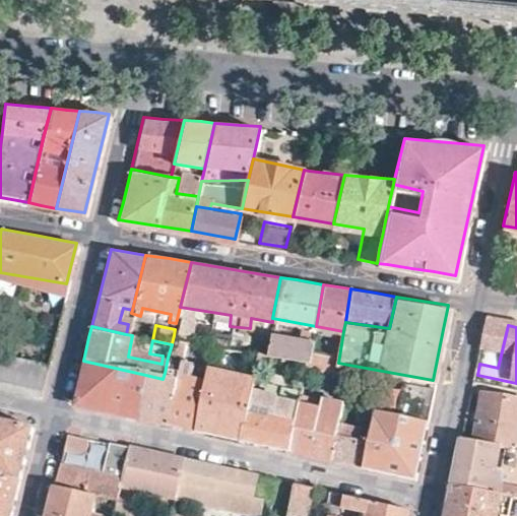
[(313,337),(270,331),(266,353),(306,360),(309,360),(311,351),(313,337)]
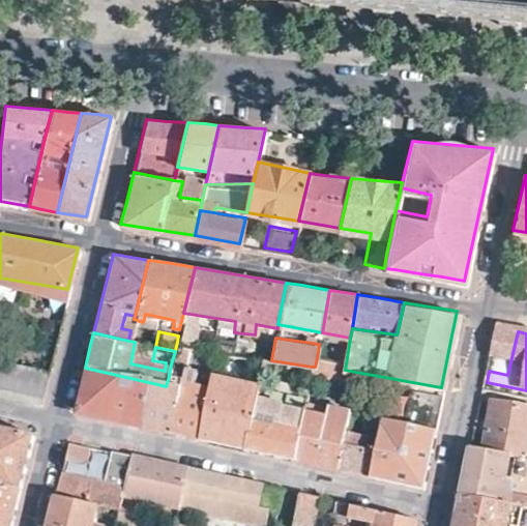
[(191,382),(199,348),(184,344),(182,352),(179,367),(176,382),(165,431),(183,434),(196,437),(207,386),(191,382)]
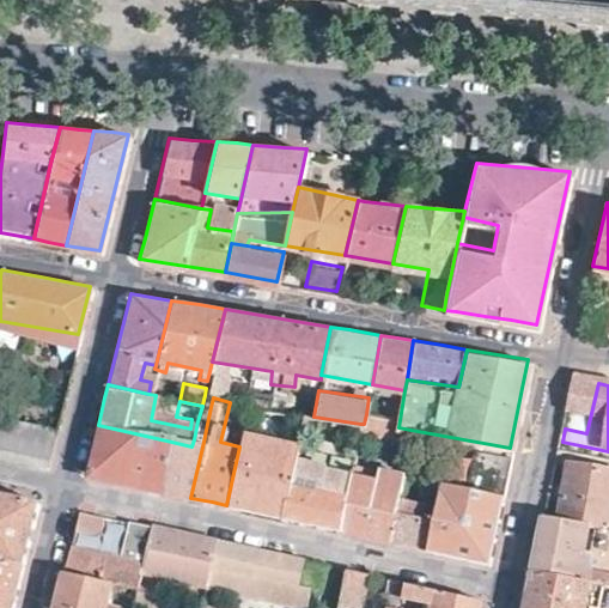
[(198,421),(207,424),(211,407),(202,405),(202,406),(198,421)]
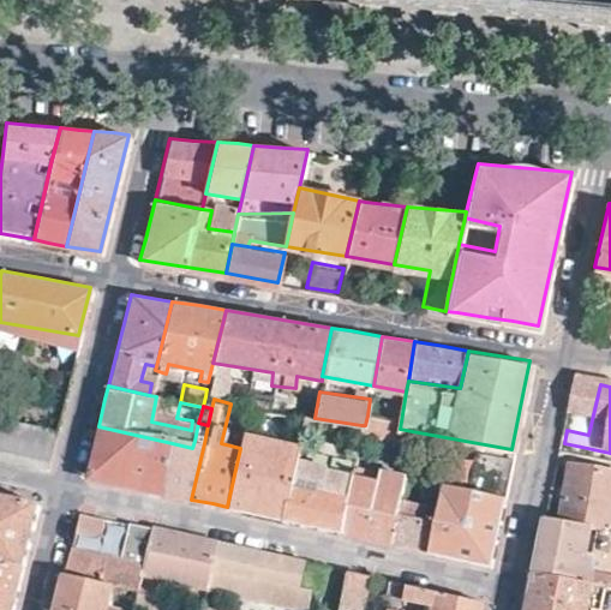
[(268,411),(249,407),(240,448),(227,507),(259,514),(280,518),(286,489),(289,474),(297,436),(301,416),(286,413),(283,432),(267,429),(269,411),(268,411)]
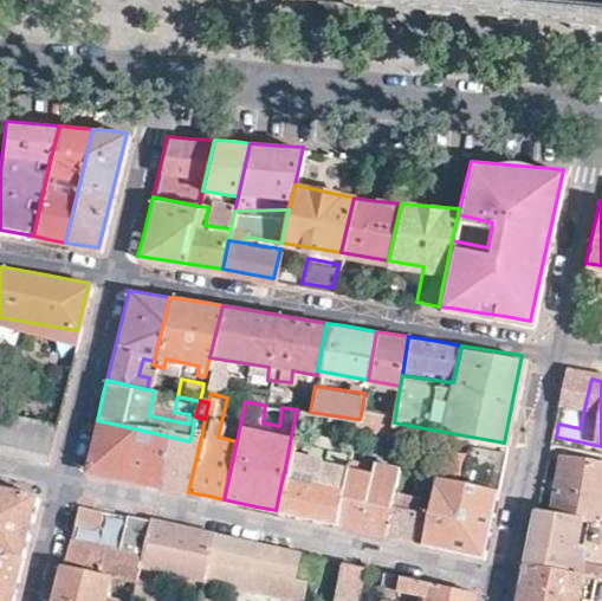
[(54,421),(0,408),(0,443),(1,443),(46,452),(54,421)]
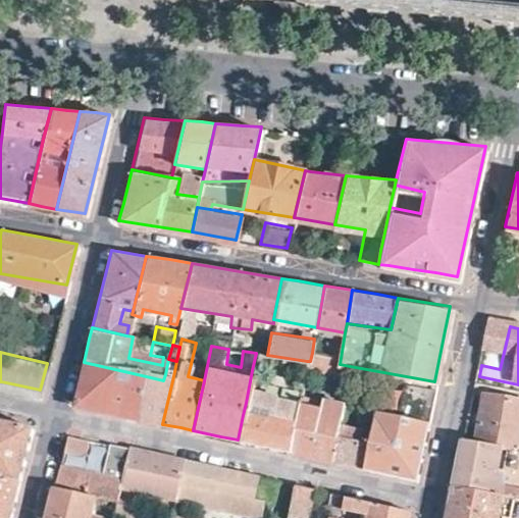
[(307,361),(267,355),(256,353),(252,370),(246,403),(295,414),(297,403),(305,366),(307,361)]
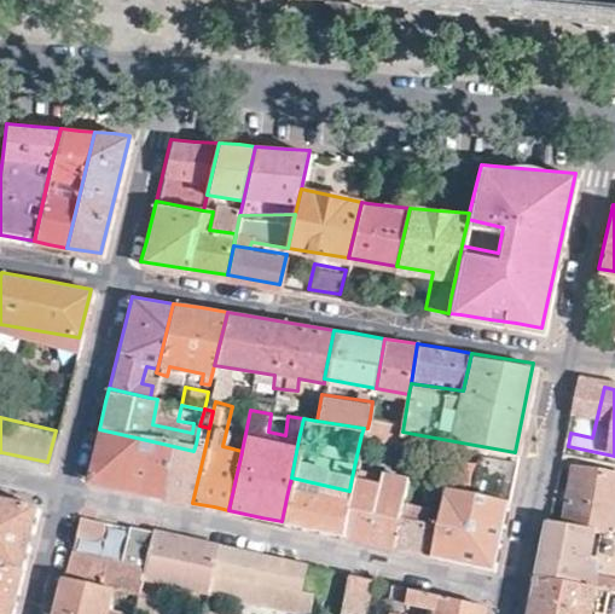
[(361,434),(412,442),(415,434),(402,432),(404,424),(370,418),(367,428),(364,428),(361,434)]
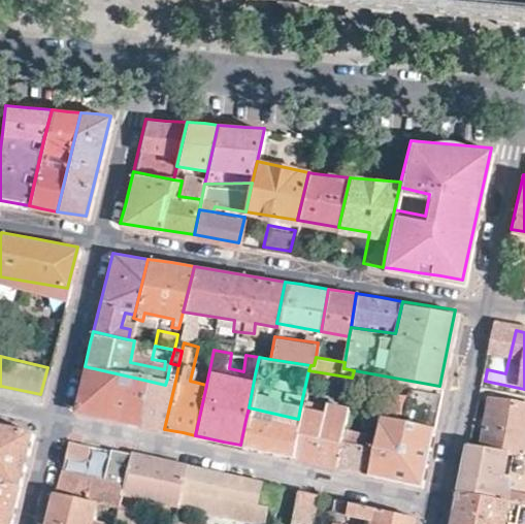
[(135,423),(143,380),(85,366),(78,391),(74,408),(101,415),(135,423)]
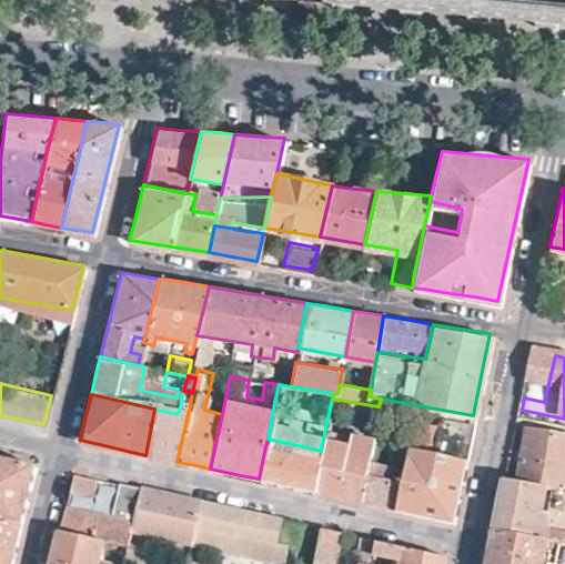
[(161,459),(177,462),(189,410),(180,408),(178,414),(154,409),(145,455),(161,459)]
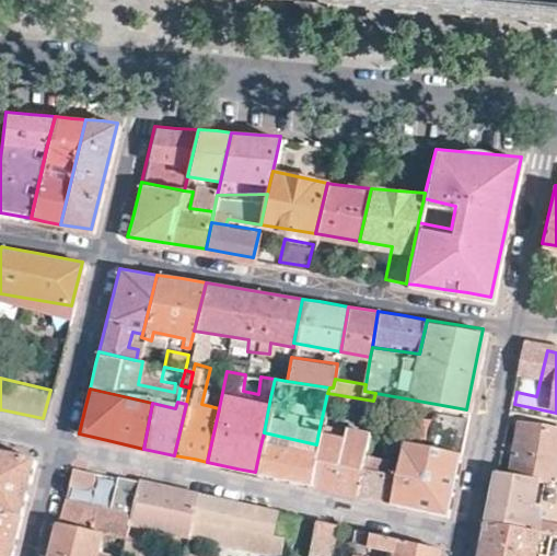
[(461,433),(465,416),(429,409),(421,443),(456,451),(461,433)]
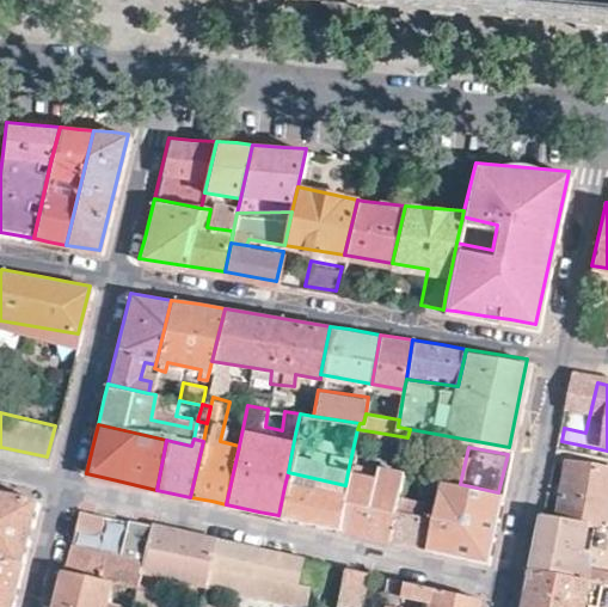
[(554,514),(605,523),(607,507),(607,461),(569,453),(554,514)]
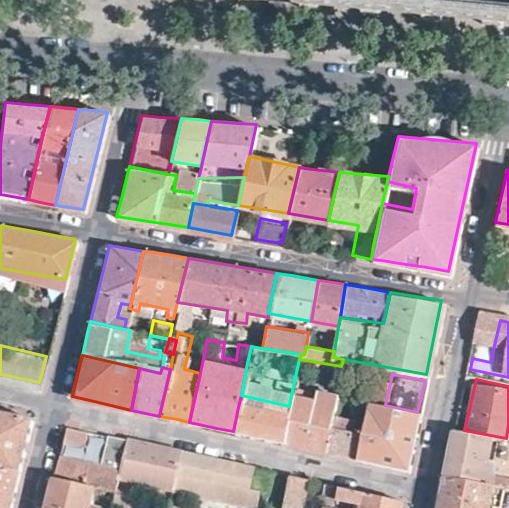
[(305,447),(323,451),(329,422),(333,404),(291,395),(289,406),(286,417),(281,442),(305,447)]
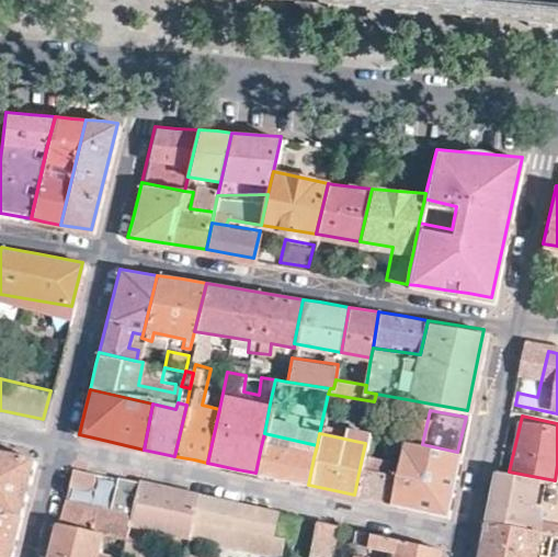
[(422,444),(405,441),(398,472),(361,463),(354,495),(371,498),(444,514),(447,498),(457,452),(422,444)]
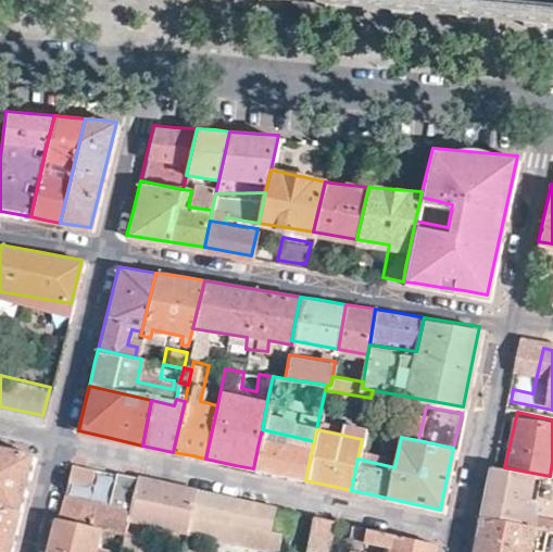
[(284,476),(305,480),(311,453),(259,442),(253,468),(284,476)]
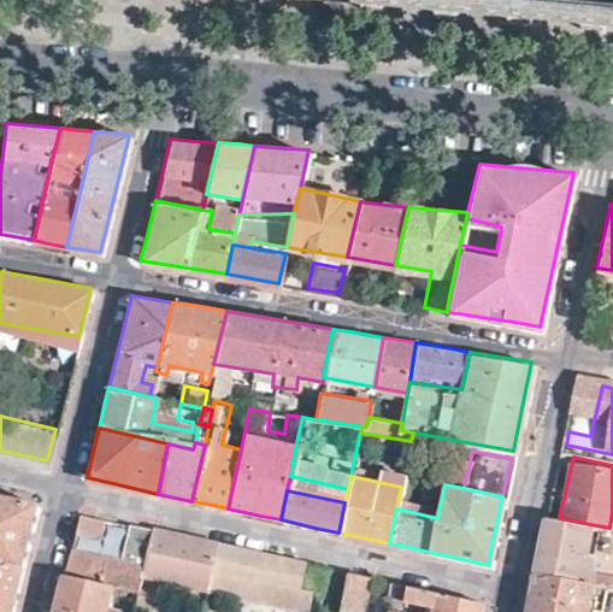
[(0,562),(21,568),(29,536),(39,502),(0,494),(0,562)]
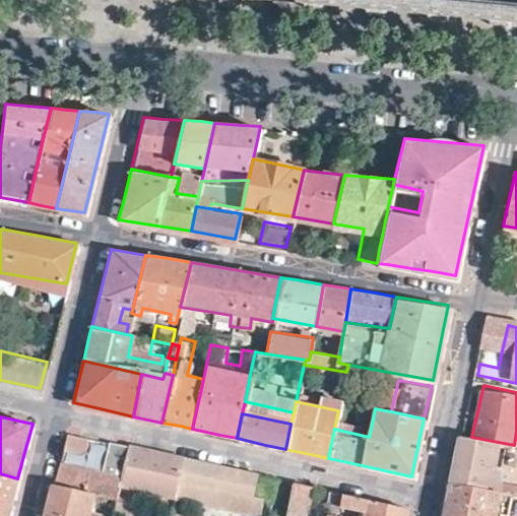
[(84,435),(63,430),(59,446),(80,452),(84,435)]
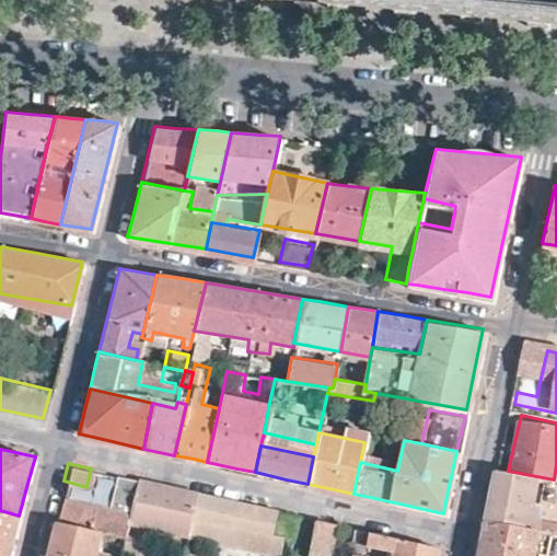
[(508,471),(494,467),(489,491),(483,518),(547,530),(556,531),(556,479),(554,479),(508,471)]
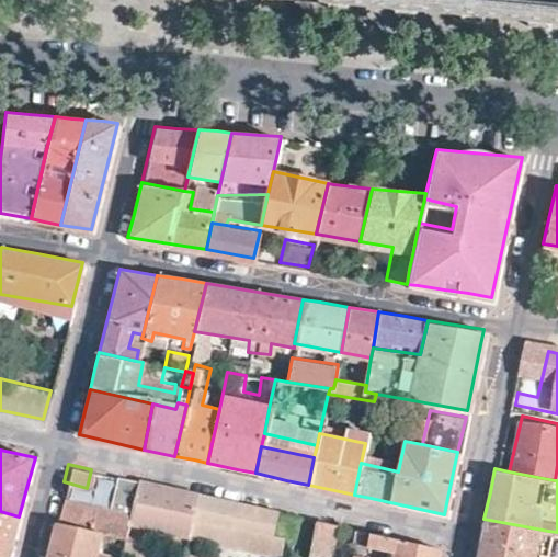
[(106,533),(120,535),(124,518),(132,478),(113,475),(105,508),(59,498),(54,521),(106,533)]
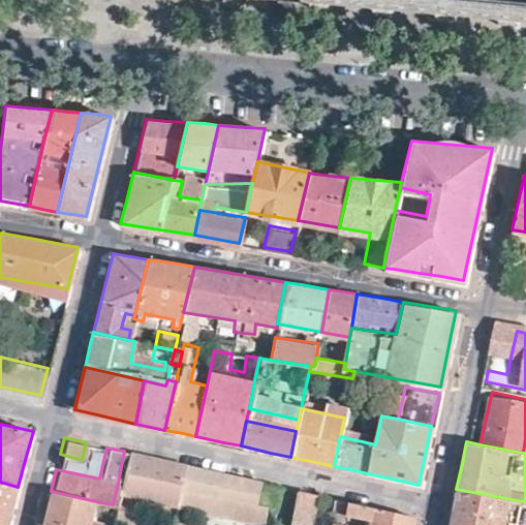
[(117,488),(174,500),(178,485),(183,464),(155,458),(124,451),(117,488)]
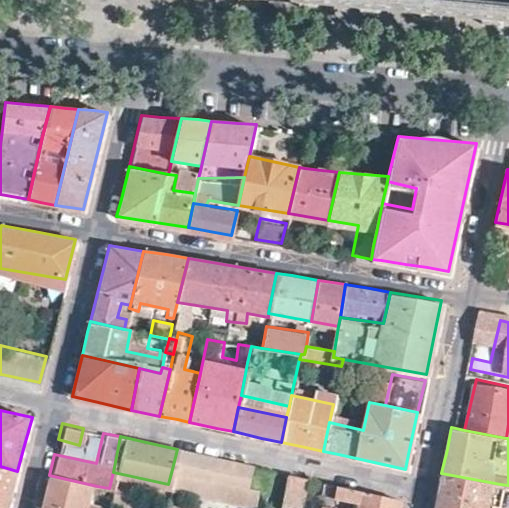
[(177,449),(172,469),(213,478),(210,492),(249,501),(251,501),(253,500),(254,499),(255,498),(255,496),(255,495),(254,494),(254,493),(244,486),(248,465),(177,449)]
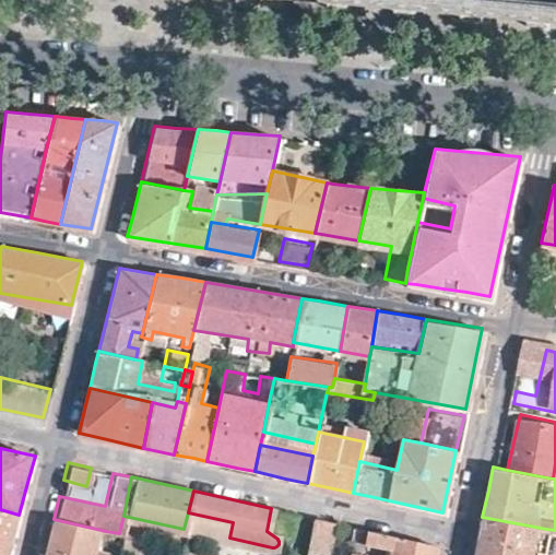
[(19,515),(0,509),(0,554),(8,554),(12,541),(19,515)]
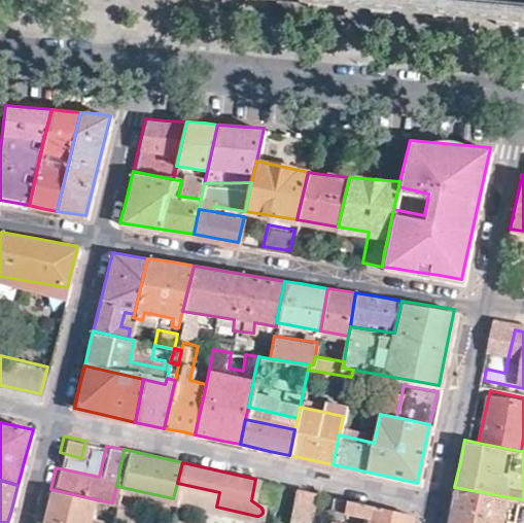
[(286,522),(292,522),(304,522),(312,491),(294,487),(286,522)]
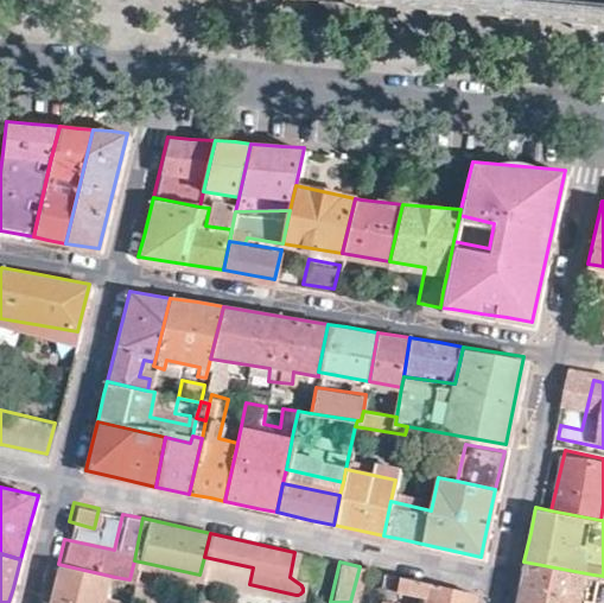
[(587,602),(593,575),(523,562),(519,584),(514,602),(587,602)]
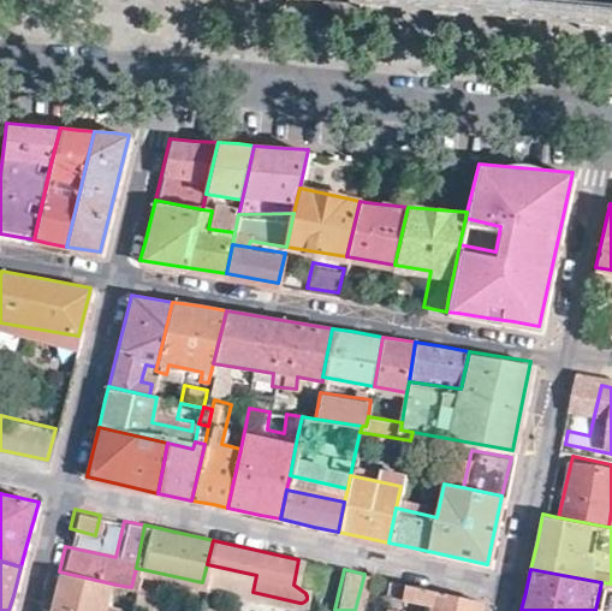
[(49,610),(110,610),(117,585),(59,571),(52,603),(49,610)]
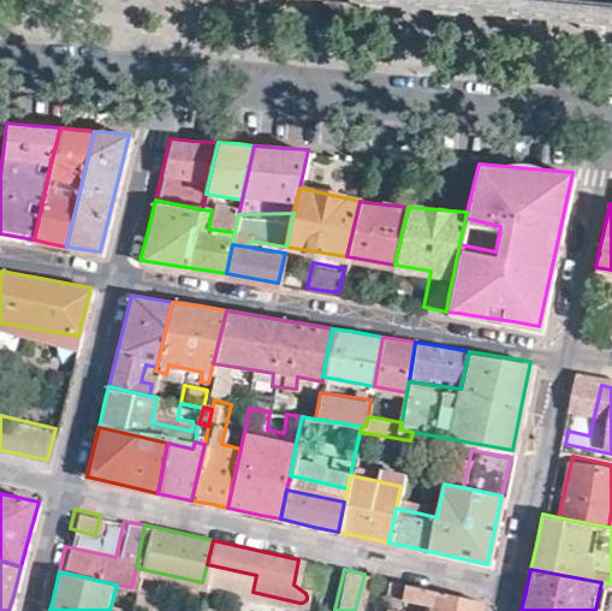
[(404,582),(397,610),(476,610),(479,599),(414,585),(404,582)]
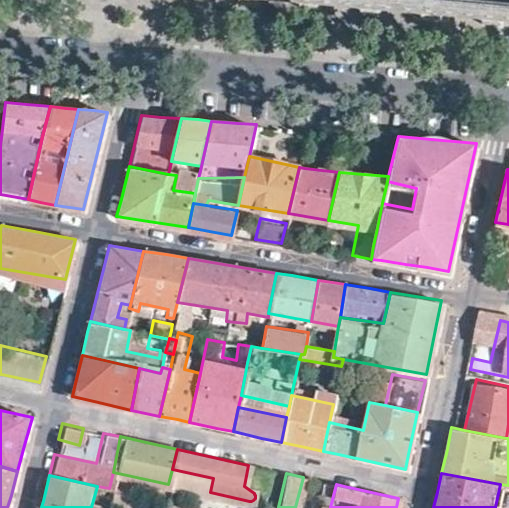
[(105,506),(115,507),(117,507),(121,493),(109,490),(105,506)]
